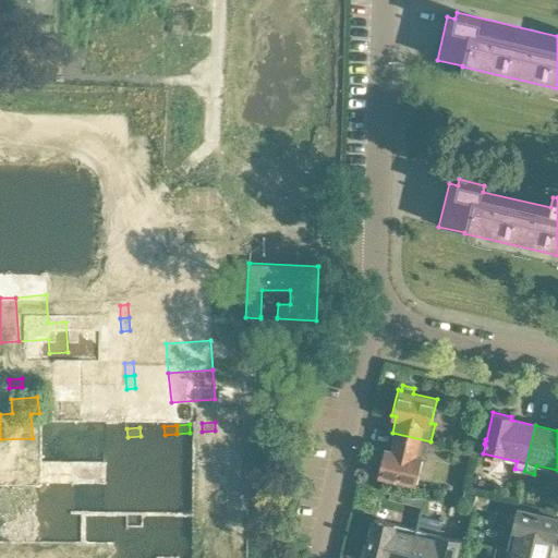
[(126,428),(113,429),(114,438),(128,437),(126,428)]
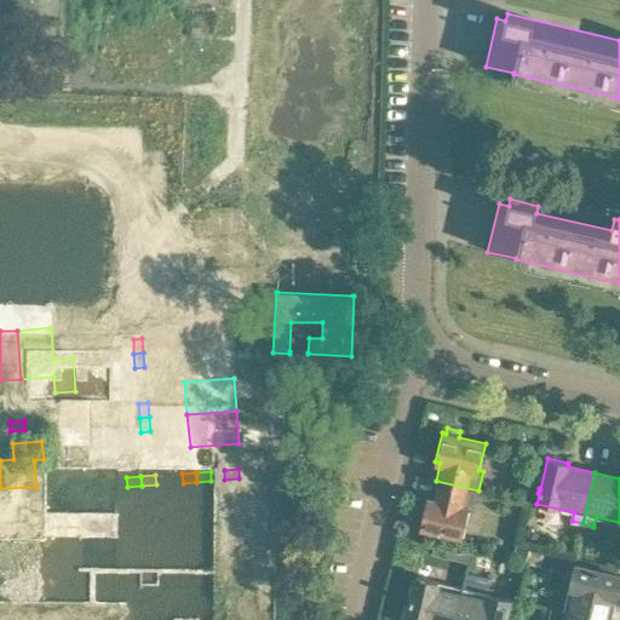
[(475,510),(478,491),(436,481),(431,499),(426,498),(419,527),(463,537),(470,509),(475,510)]
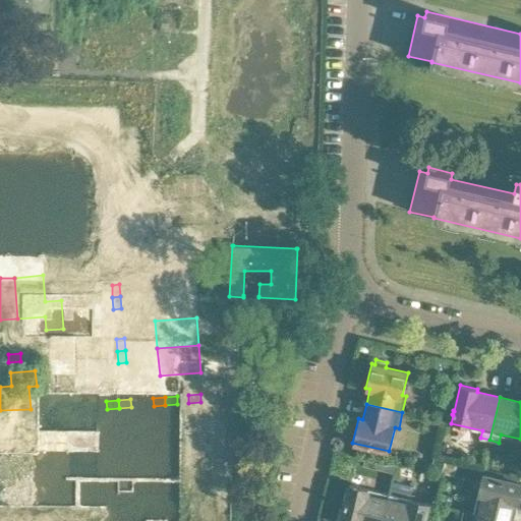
[(31,409),(0,410),(0,433),(33,431),(31,409)]
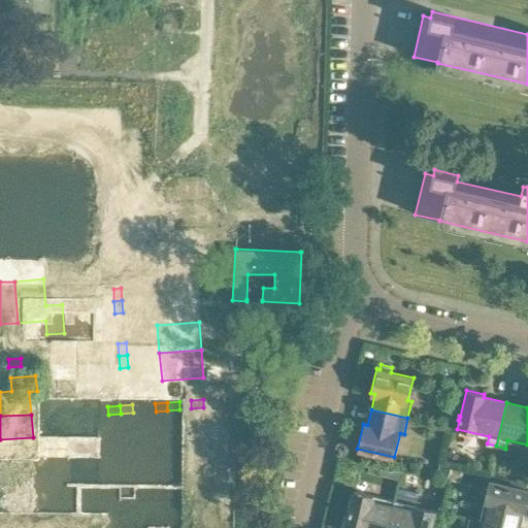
[(73,422),(65,423),(66,435),(74,434),(73,422)]
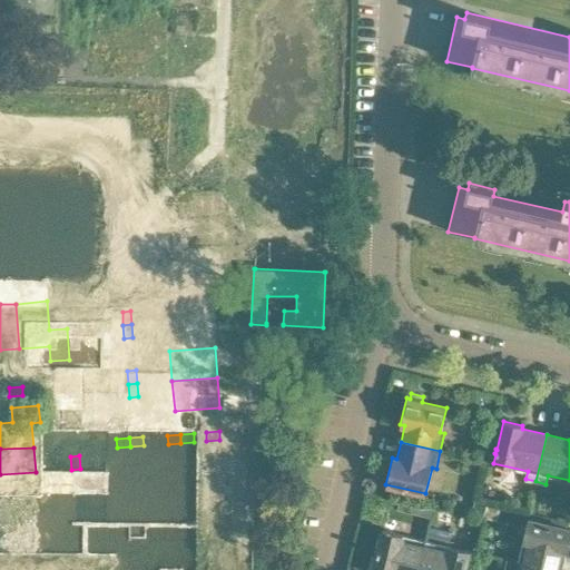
[(80,469),(71,470),(71,483),(80,482),(80,469)]
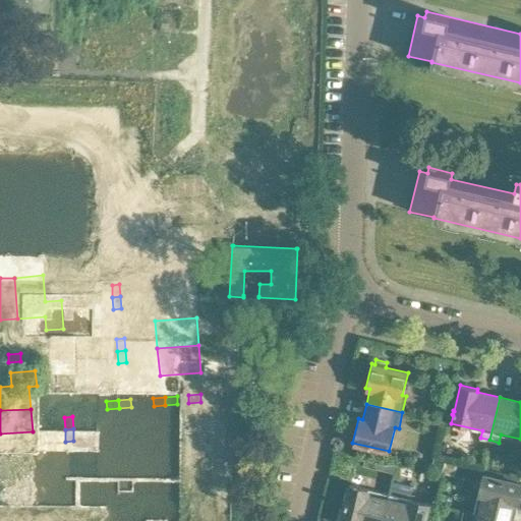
[(33,431),(0,433),(0,457),(34,455),(33,431)]
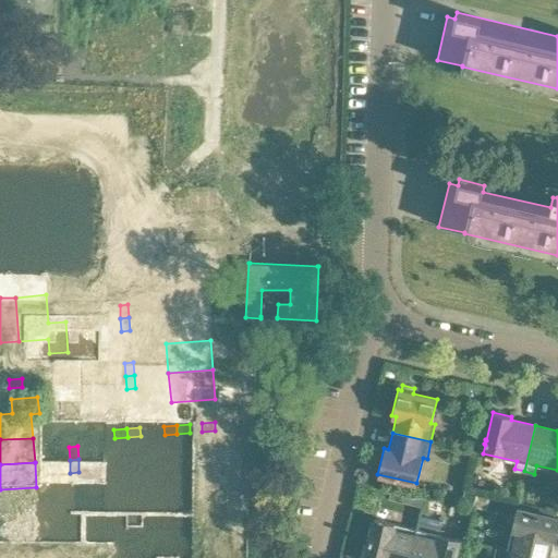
[(238,466),(205,469),(208,513),(234,511),(233,492),(240,490),(238,466)]
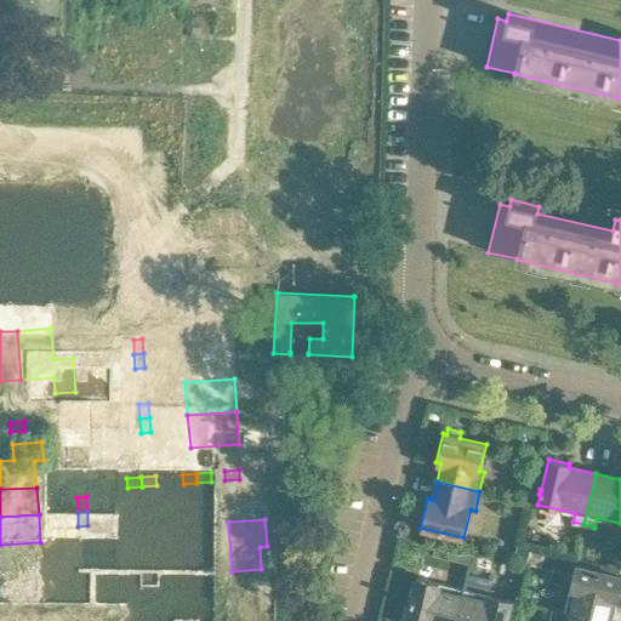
[(228,522),(200,524),(204,573),(232,571),(228,522)]
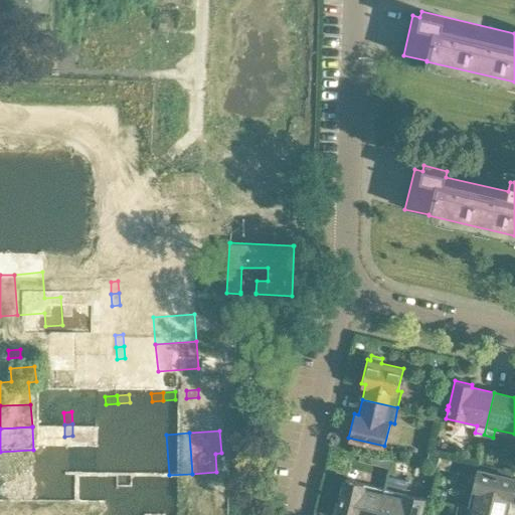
[(166,435),(143,436),(147,477),(169,475),(166,435)]
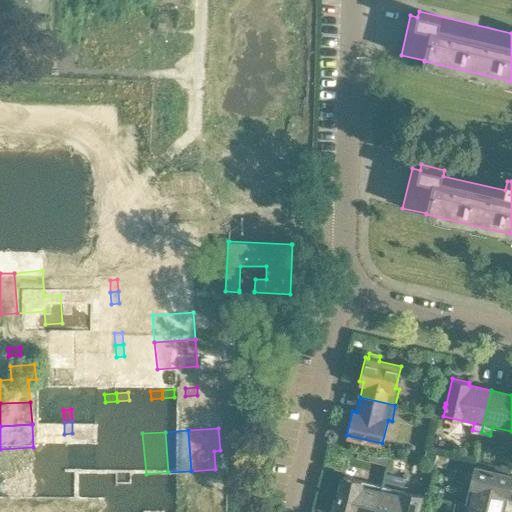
[(142,433),(120,435),(123,476),(146,474),(142,433)]
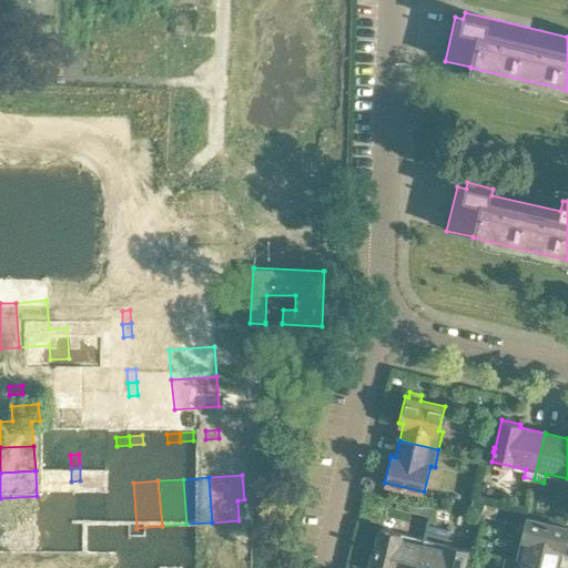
[(133,483),(107,485),(110,530),(137,528),(133,483)]
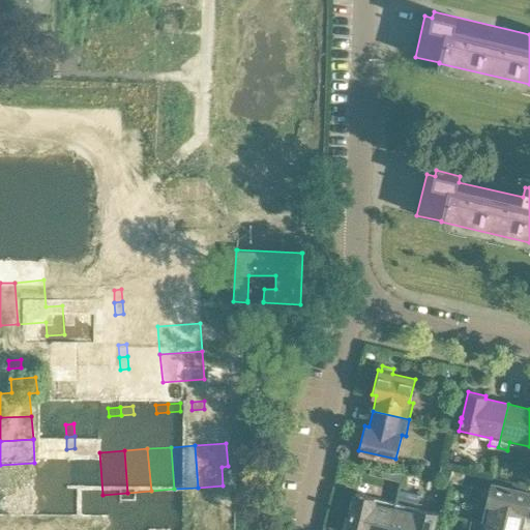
[(34,463),(0,465),(0,489),(36,487),(34,463)]
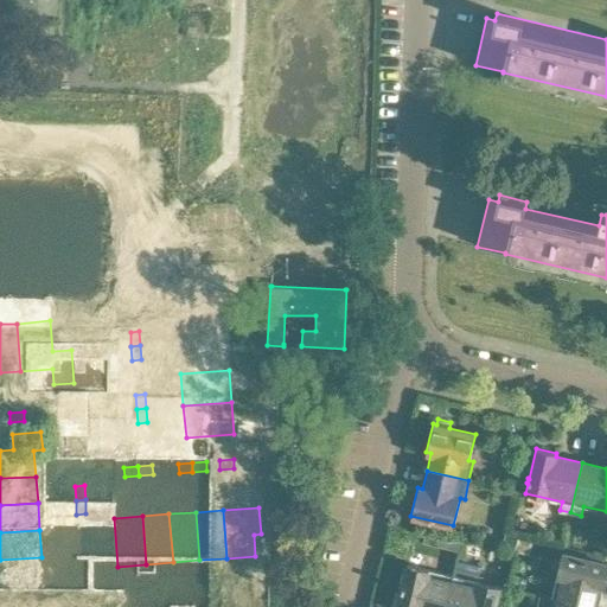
[(462,535),(446,531),(442,548),(459,551),(462,535)]
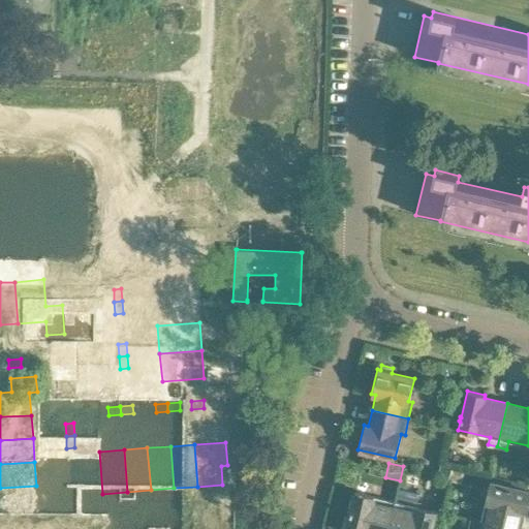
[(76,470),(68,470),(69,483),(78,483),(76,470)]
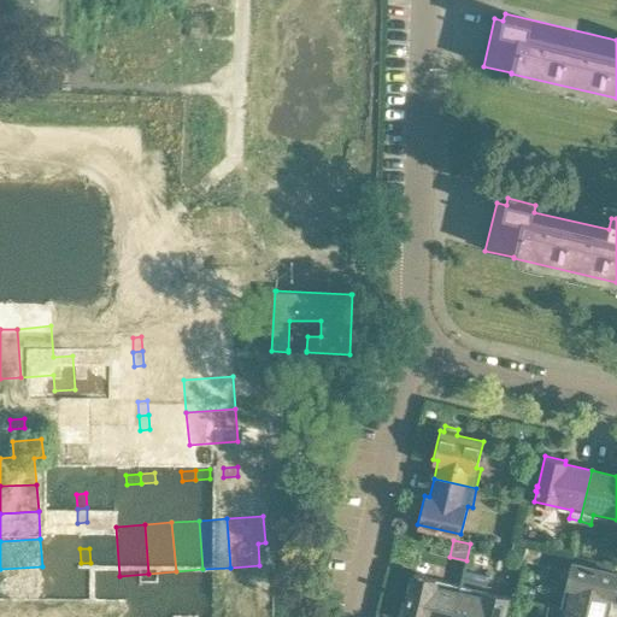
[(595,616),(607,616),(616,579),(616,573),(573,562),(568,585),(569,585),(563,610),(595,616)]
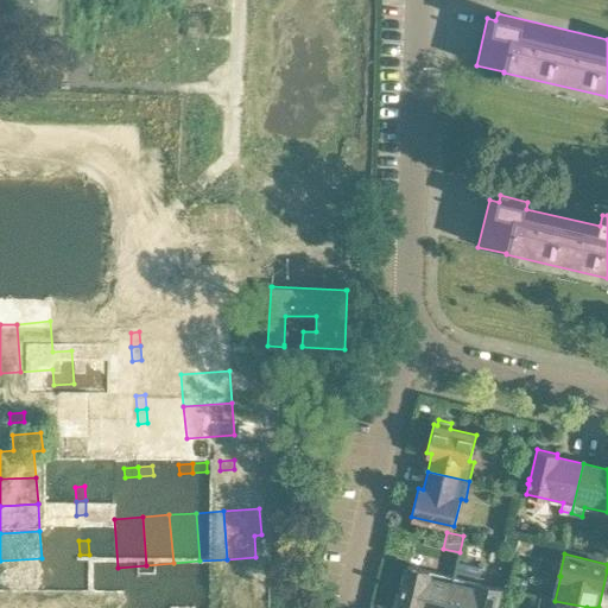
[(89,555),(80,555),(81,569),(90,569),(89,555)]
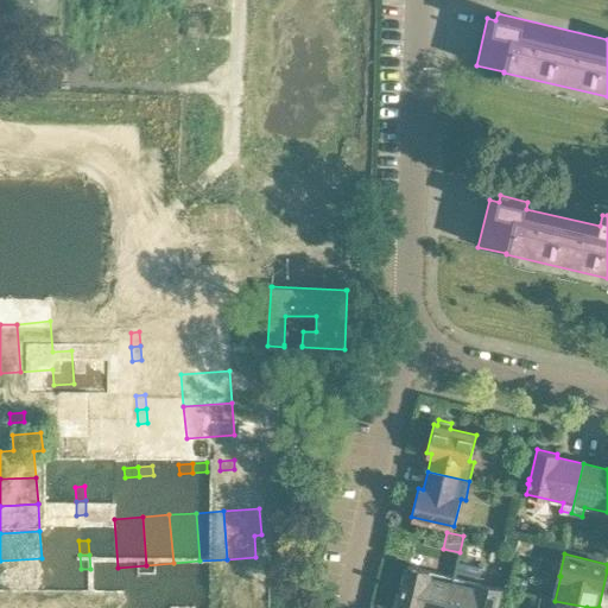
[(42,558),(0,561),(0,589),(17,588),(18,605),(45,602),(42,558)]
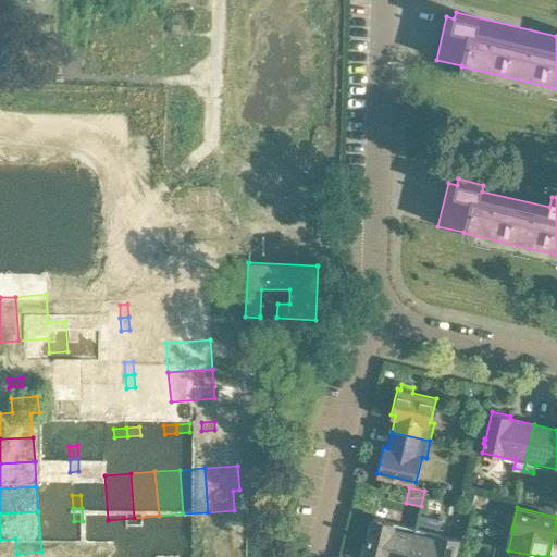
[(453,556),(458,537),(437,532),(441,518),(419,514),(416,529),(408,556),(453,556)]
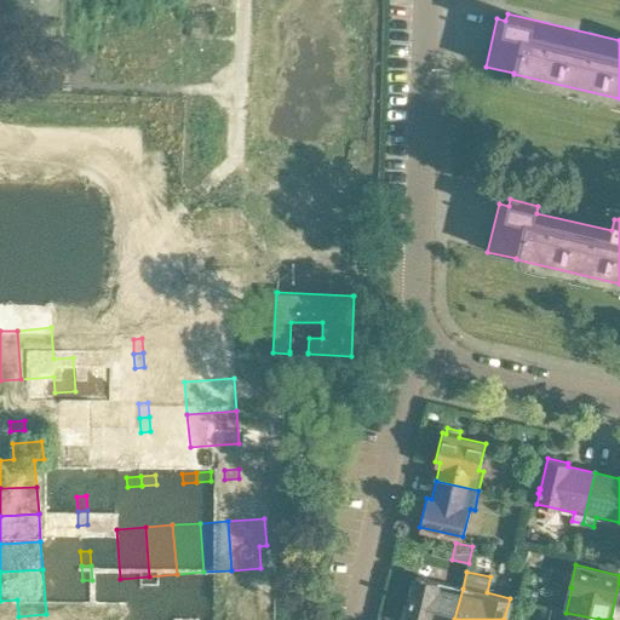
[(454,619),(463,589),(440,583),(440,581),(415,575),(408,604),(405,603),(401,619),(406,619),(405,619),(454,619)]
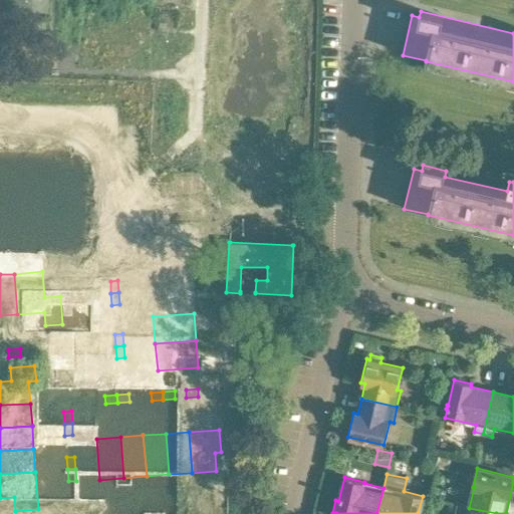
[(458,505),(455,513),(496,513),(469,508),(458,505)]
